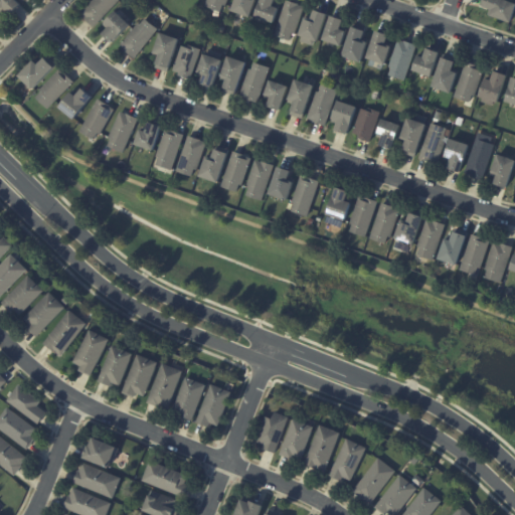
[(20,4),(10,14),(5,10),(1,14),(0,13),(0,0),(15,0),(20,4)]
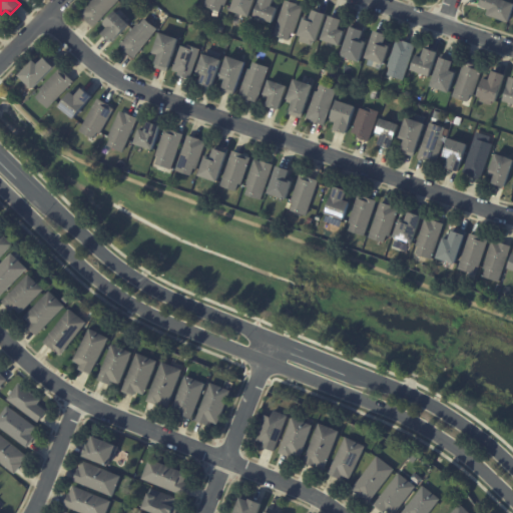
[(119,0),(95,28),(84,18),(85,17),(81,13),(92,0),(119,0)]
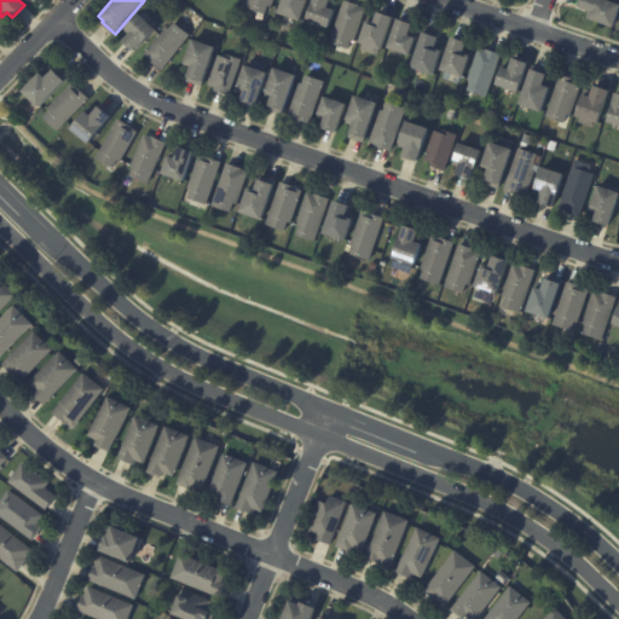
[(275,0),(272,7),(268,6),(265,15),(247,7),(249,0),(275,0)]
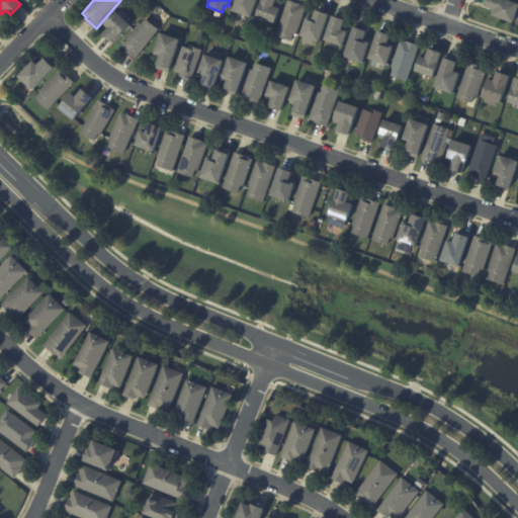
[(257,0),(252,18),(233,11),(237,0),(257,0)]
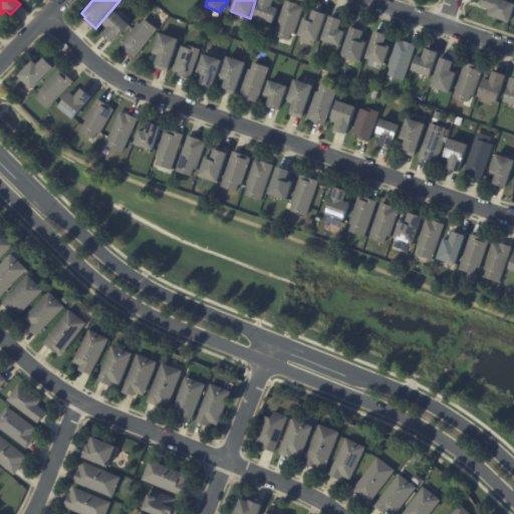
[(274,0),(272,6),(278,8),(273,23),(254,17),(260,0),(274,0)]
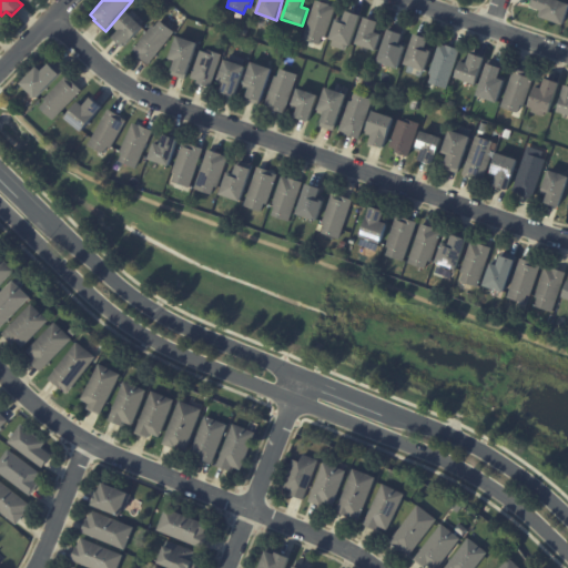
[(316,0),(318,1),(330,4),(330,6),(335,8),(325,38),(322,37),(320,44),(303,39),(316,0)]
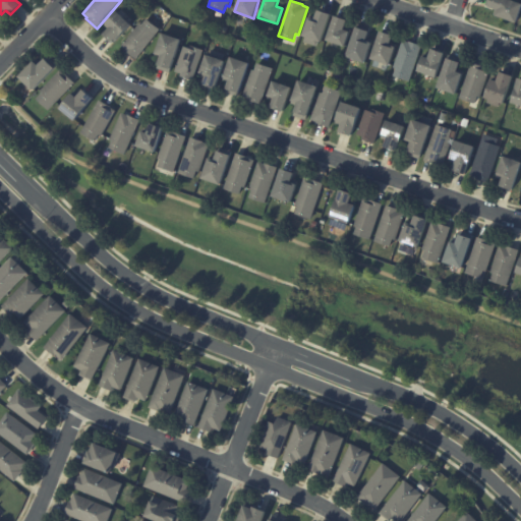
[(511,0),(520,3),(520,10),(517,23),(495,15),(497,9),(486,6),(487,0),(511,0)]
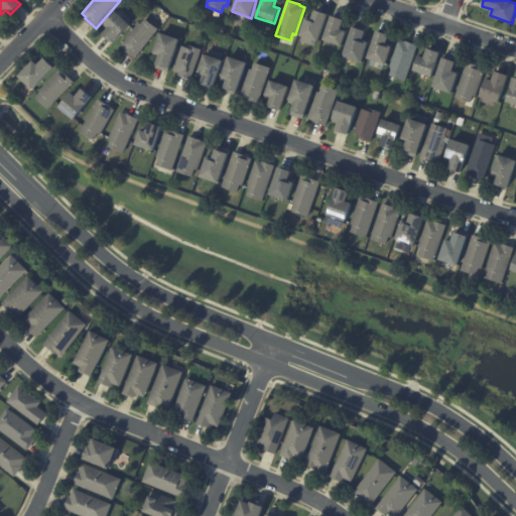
[(111,43),(102,34),(109,27),(104,23),(115,11),(121,17),(127,10),(133,16),(127,22),(129,25),(112,43),(111,43)]
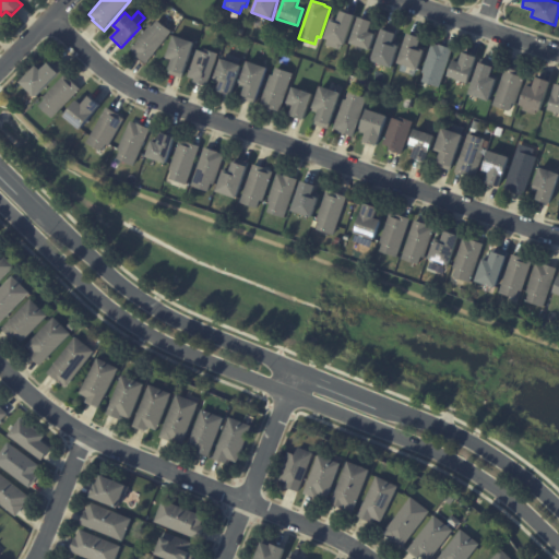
[(344,12),(355,16),(344,46),(342,45),(341,49),(326,45),(329,40),(324,38),(332,19),(337,21),(341,11),(344,12)]
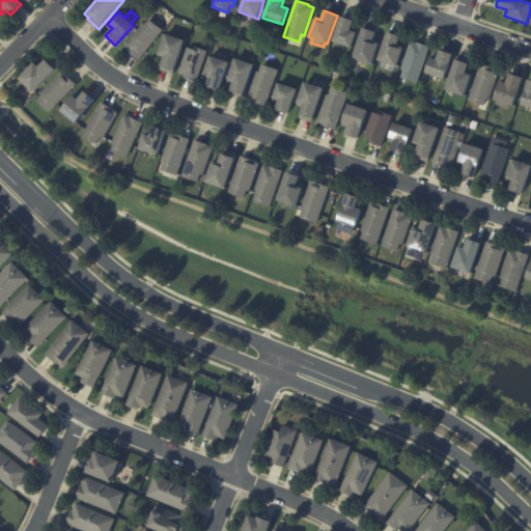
[(343,18),(354,21),(351,31),(357,33),(352,48),(333,42),(341,17),(343,18)]
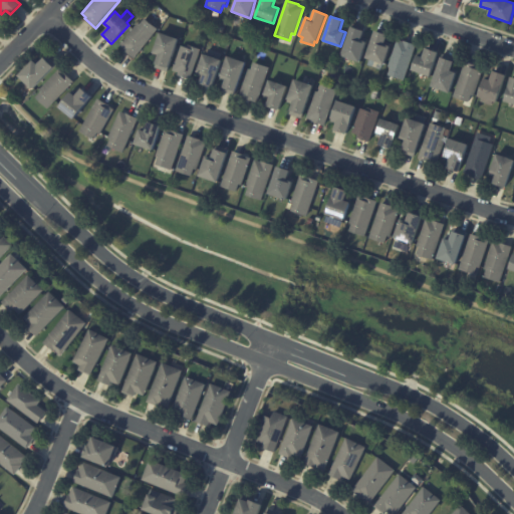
[(158,29),(135,58),(124,50),(125,50),(120,45),(139,23),(140,25),(146,18),(158,29)]
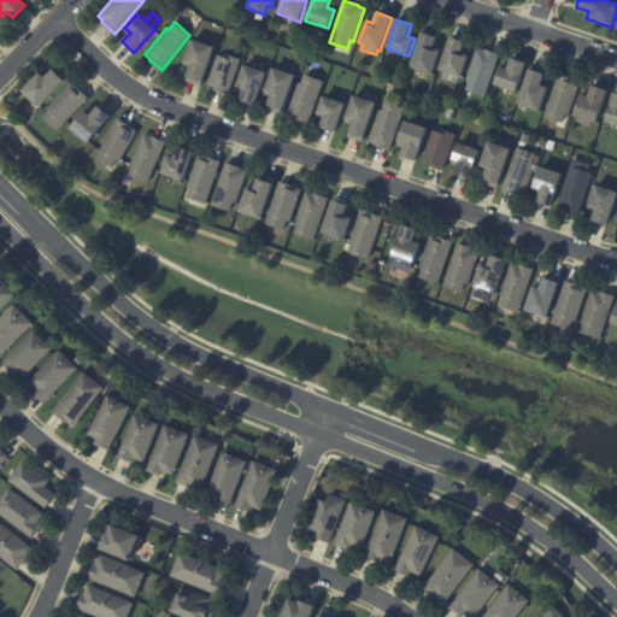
[(427,29),(439,33),(434,48),(441,51),(432,75),(410,68),(423,28),(427,29)]
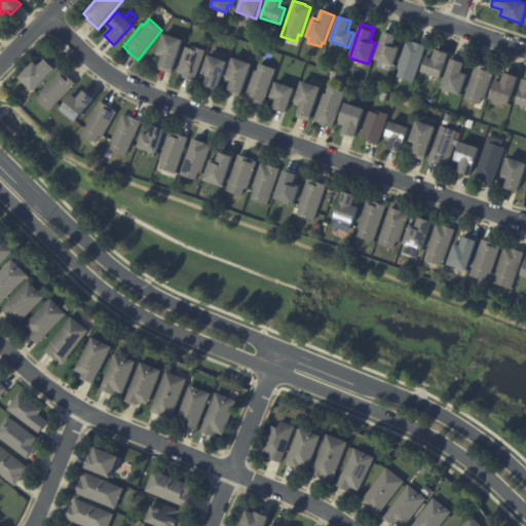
[(386,33),(398,36),(395,45),(400,47),(393,67),(374,61),(384,32),(386,33)]
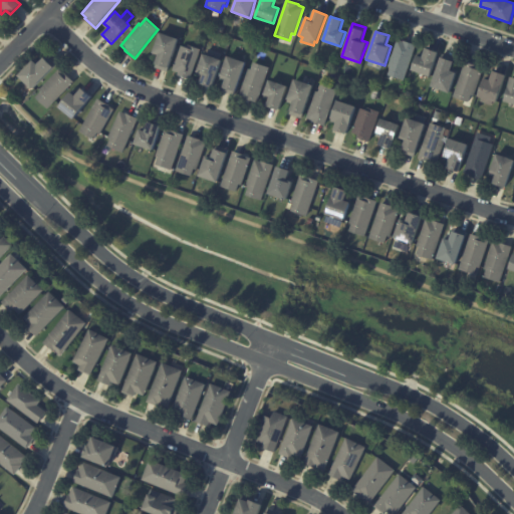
[(178,40),(168,72),(156,67),(157,64),(156,64),(158,57),(153,56),(154,53),(153,53),(160,33),(179,39),(178,40)]
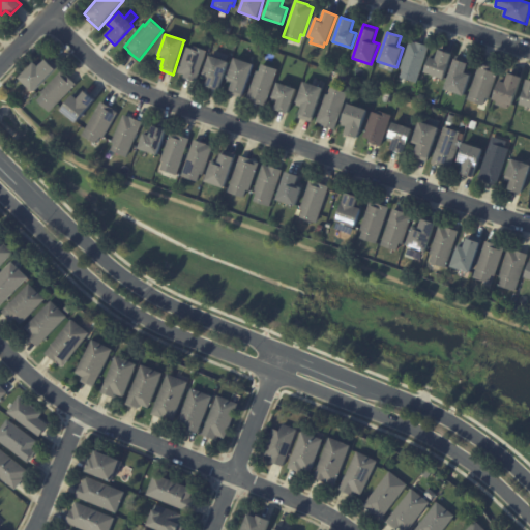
[(413,41),(416,43),(416,42),(430,47),(417,83),(401,78),(404,69),(401,68),(410,40),(413,41)]
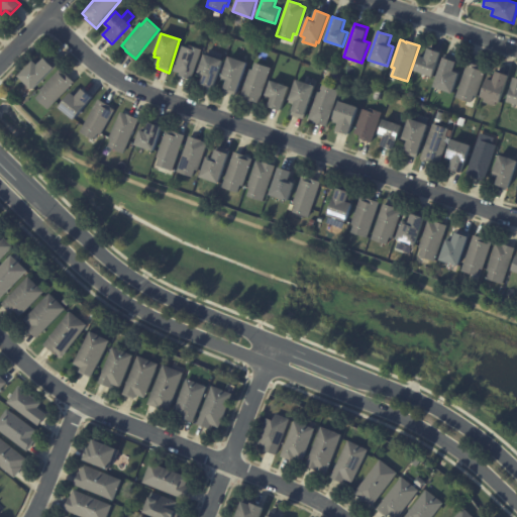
[(202,50),(191,80),(179,76),(180,73),(174,71),(183,46),(189,48),(190,45),(202,50)]
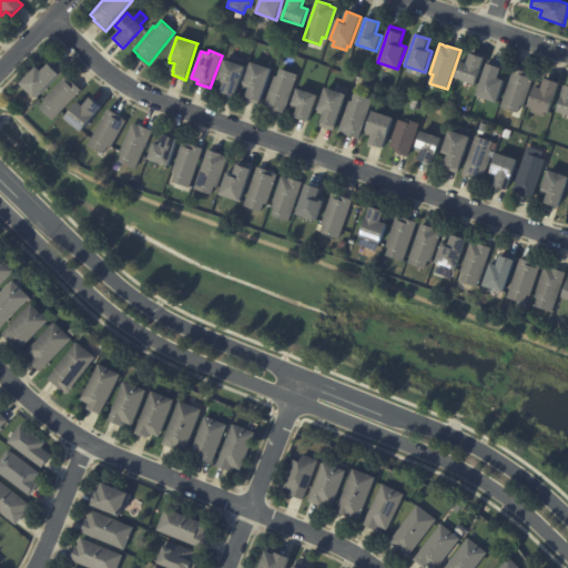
[(474,54),(485,59),(476,85),(456,78),(462,62),(468,63),(470,53),(474,54)]
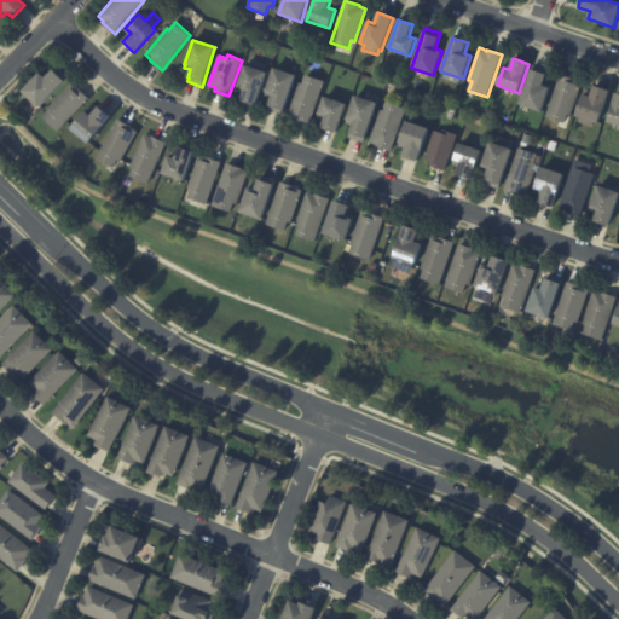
[(249,67),(267,74),(255,106),(241,100),(243,92),(237,90),(238,87),(237,87),(244,65),(249,67)]
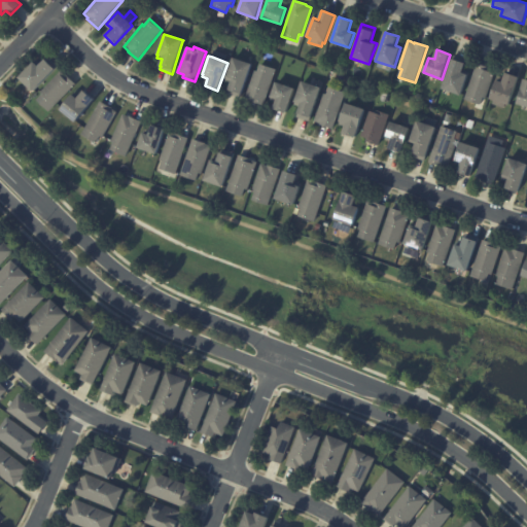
[(457,56),(466,59),(462,73),(468,75),(462,96),(443,90),(454,56),(457,56)]
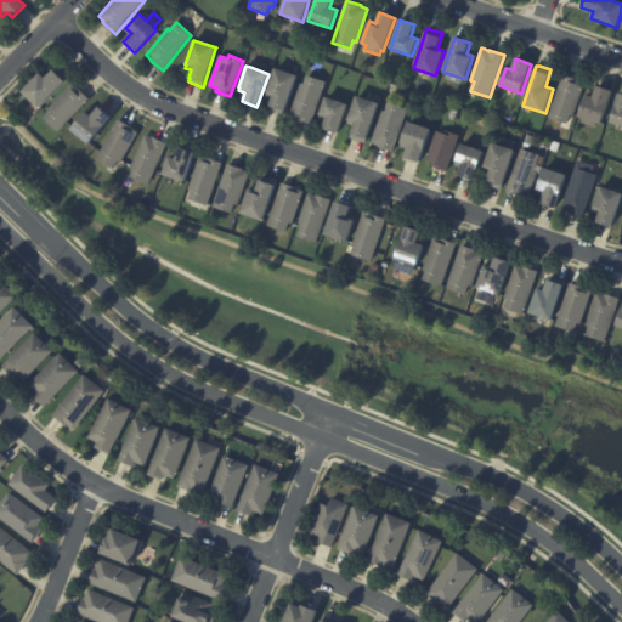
[(60,69),(69,79),(39,109),(22,92),(40,74),(46,79),(57,68),(60,69)]
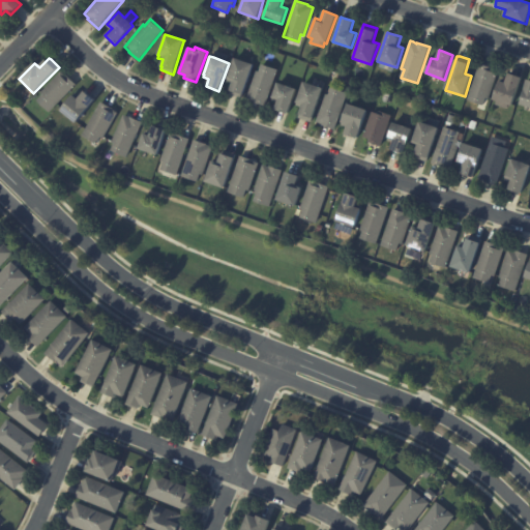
[(254,65),(242,98),(229,93),(233,83),(227,82),(235,59),(254,65)]
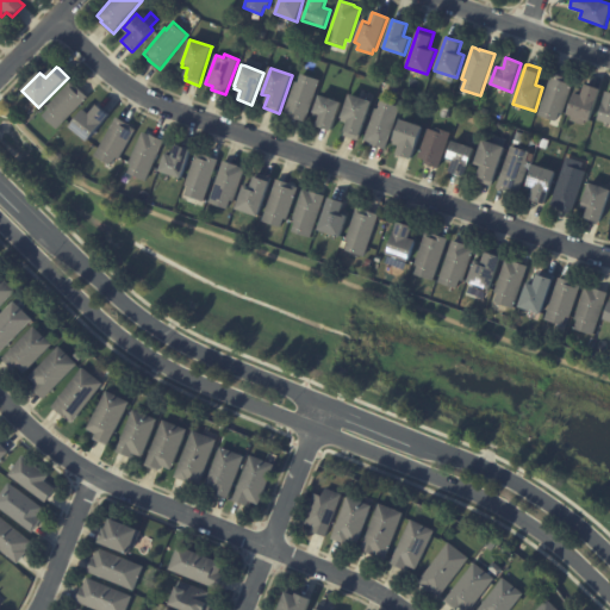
[(555,74),(567,78),(567,80),(573,81),(562,114),(560,113),(556,122),(539,116),(553,73),(555,74)]
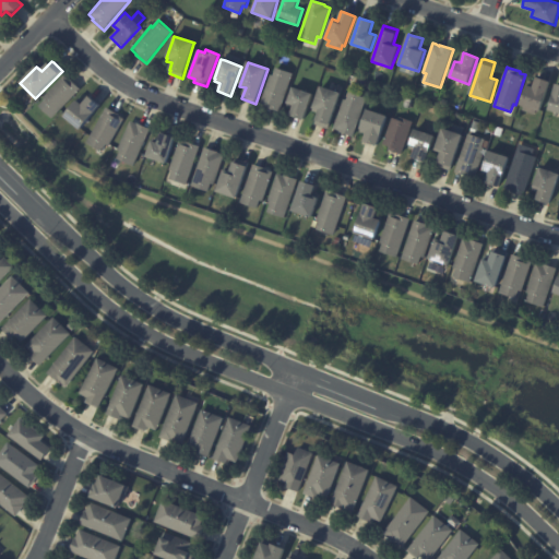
[(293,74),(280,113),(266,107),(260,104),(271,75),(273,76),(276,68),(293,74)]
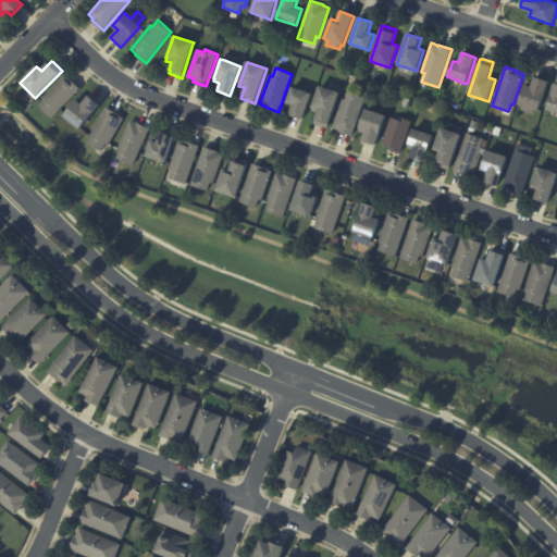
[(67,77),(70,81),(71,79),(81,89),(52,119),(39,107),(46,100),(44,98),(64,75),(67,77)]
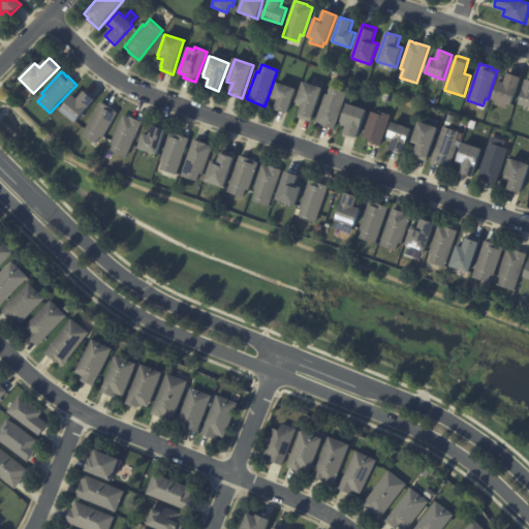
[(510,74),(521,78),(511,106),(493,100),(499,82),(505,84),(508,73),(510,74)]
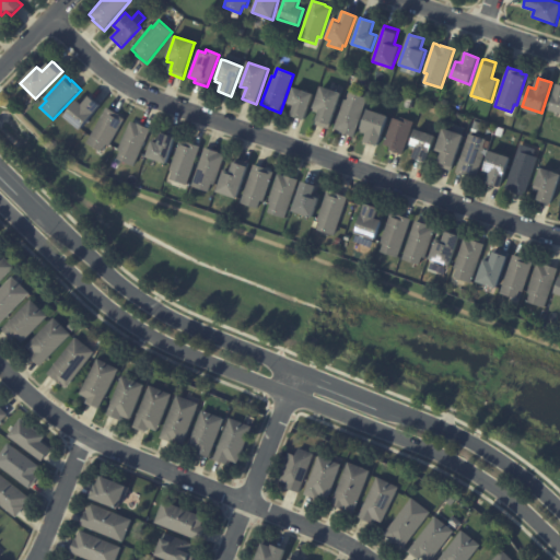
[(559,85),(559,114),(550,112),(557,84),(559,85)]
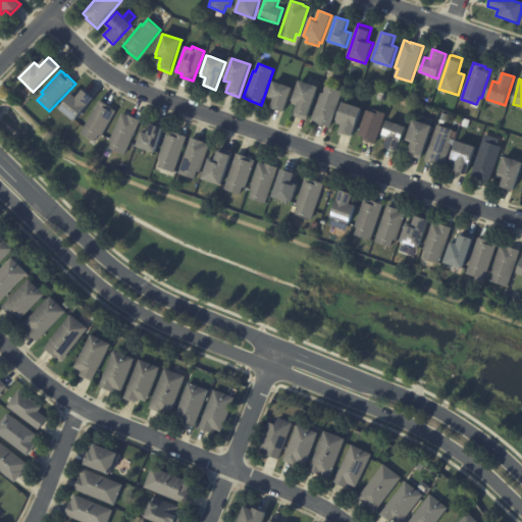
[(283,113),(271,108),(273,101),(268,99),(269,97),(268,97),(273,82),(293,89),(283,113)]
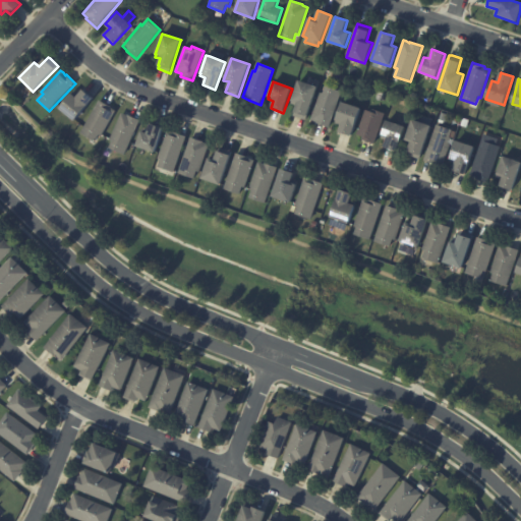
[(306,83),(317,88),(306,120),(294,116),(295,113),(294,113),(297,106),(291,104),(298,81),(306,83)]
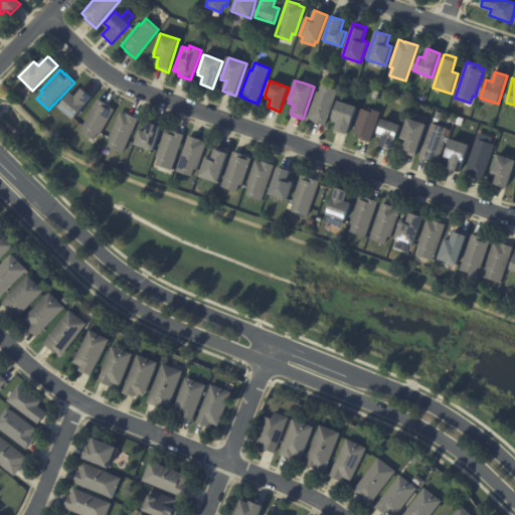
[(338,91),(325,126),(314,122),(314,121),(308,119),(317,92),(319,93),(322,86),(338,91)]
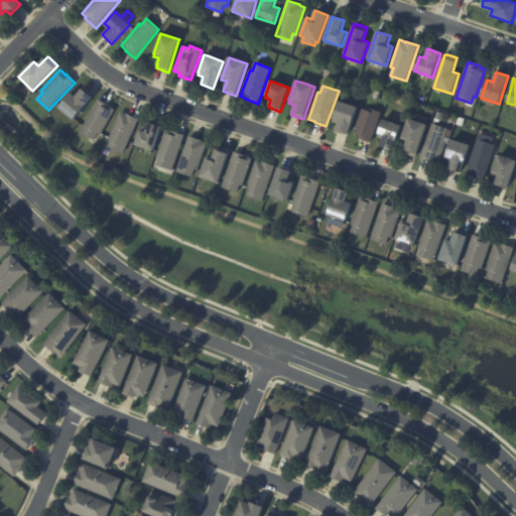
[(84,89),(92,95),(73,118),(57,106),(70,91),(75,95),(82,87),(84,89)]
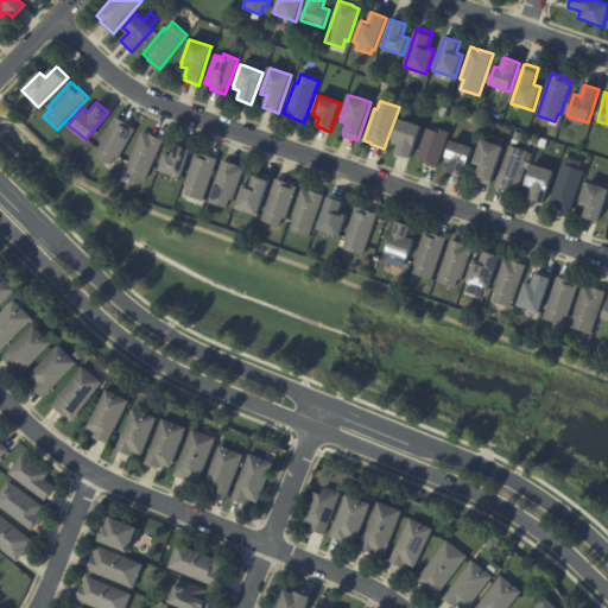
[(118,119),(130,125),(130,126),(135,130),(119,159),(115,157),(111,165),(94,156),(116,116),(118,119)]
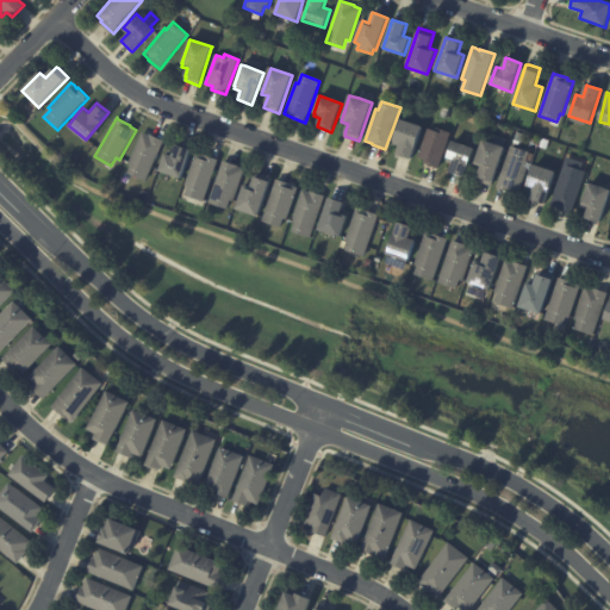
[(422,128),(411,160),(397,155),(399,147),(393,144),(402,120),(422,128)]
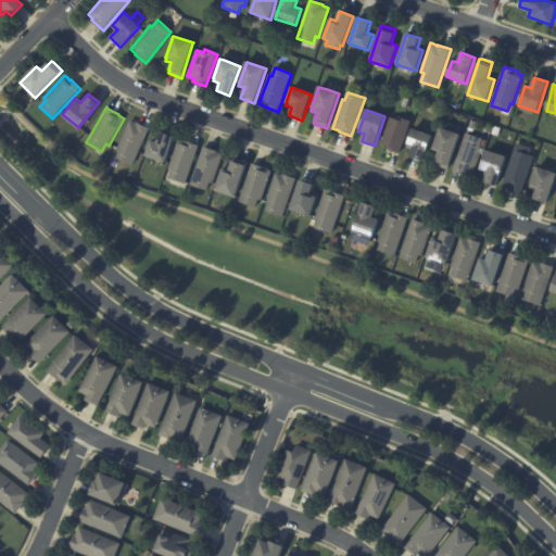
[(411,122),(399,153),(387,150),(388,147),(381,144),(391,117),(400,121),(401,117),(411,122)]
